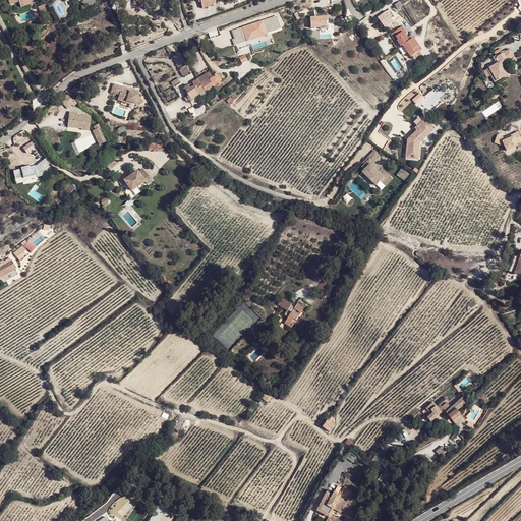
[(43,5),(38,7),(42,17),(47,15),(43,5)]
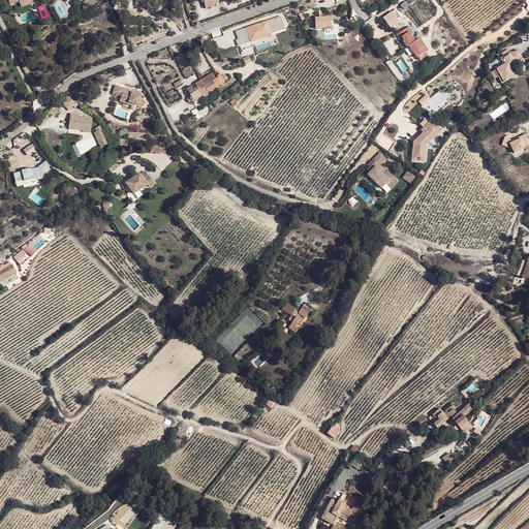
[(392,21),(395,19),(391,12),(383,18),(387,24),(392,21)]
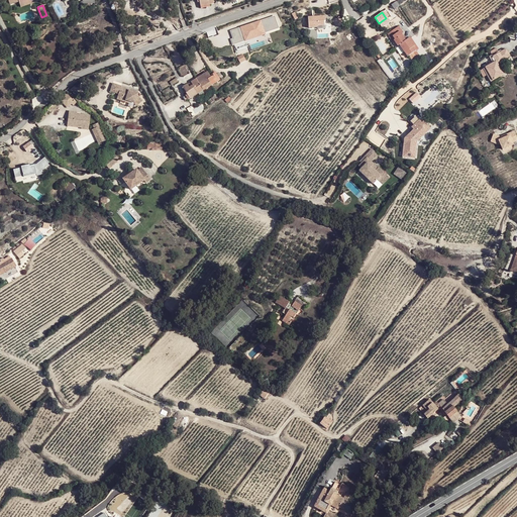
[(317,25),(324,25),(324,21),(325,21),(325,16),(308,17),(309,28),(317,27),(317,25)]
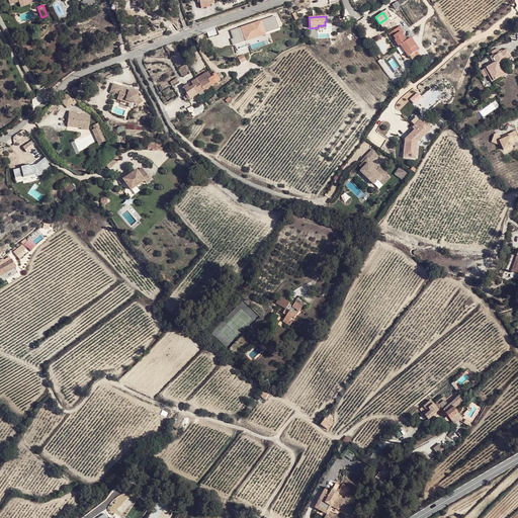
[(404,32),(400,26),(393,31),(391,32),(395,39),(399,46),(400,45),(407,40),(403,33),(404,32)]
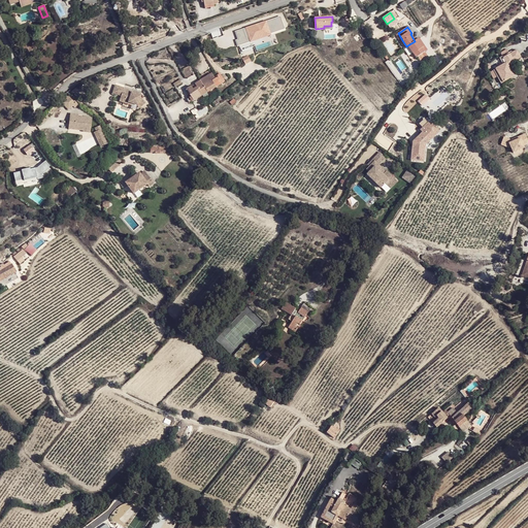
[(415,41),(407,45),(416,58),(426,51),(418,39),(415,41)]
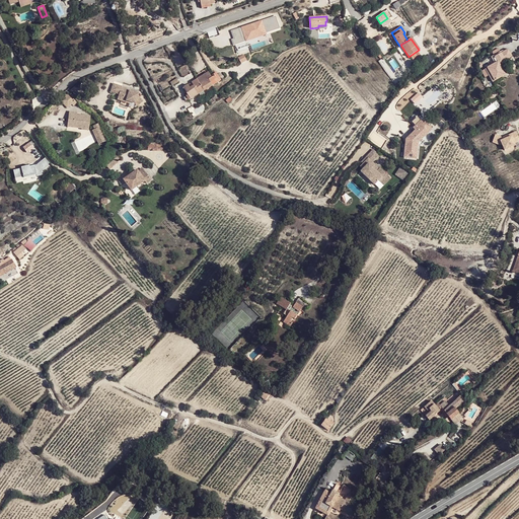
[(505,49),(491,58),(495,65),(485,69),(489,76),(493,83),(505,76),(500,65),(512,57),(508,50),(506,51),(505,49)]
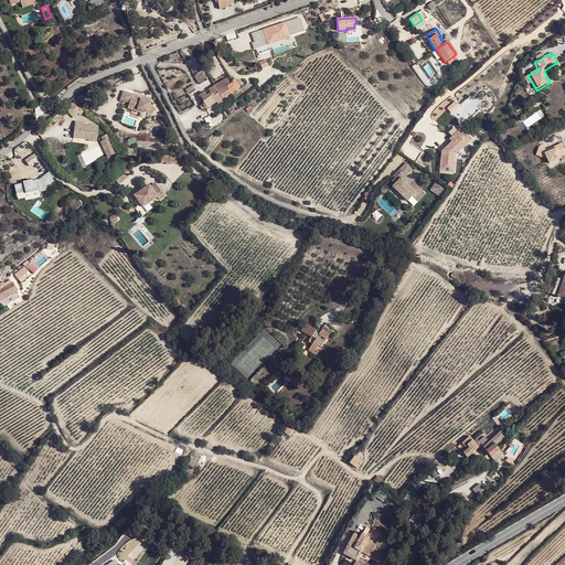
[(259,63),(263,68),(268,65),(265,60),(259,63)]
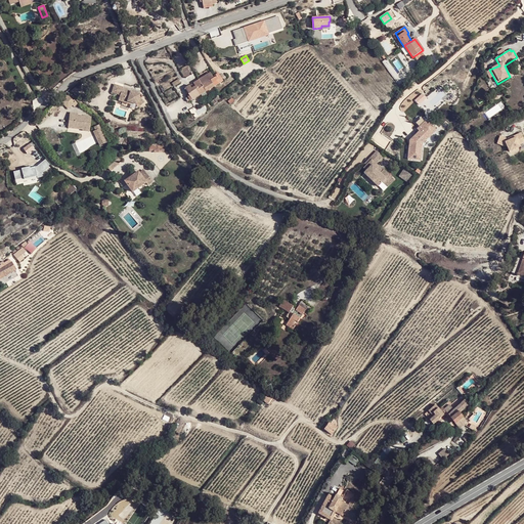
[(205,77),(199,80),(203,86),(210,81),(214,86),(223,81),(218,74),(213,77),(211,73),(205,77)]
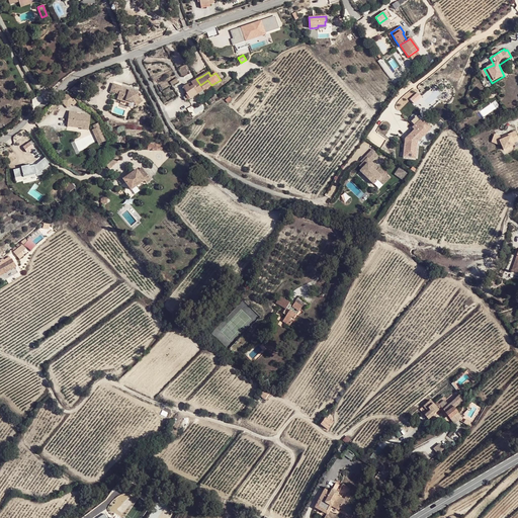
[(200,85),(196,79),(183,88),(186,93),(200,85)]
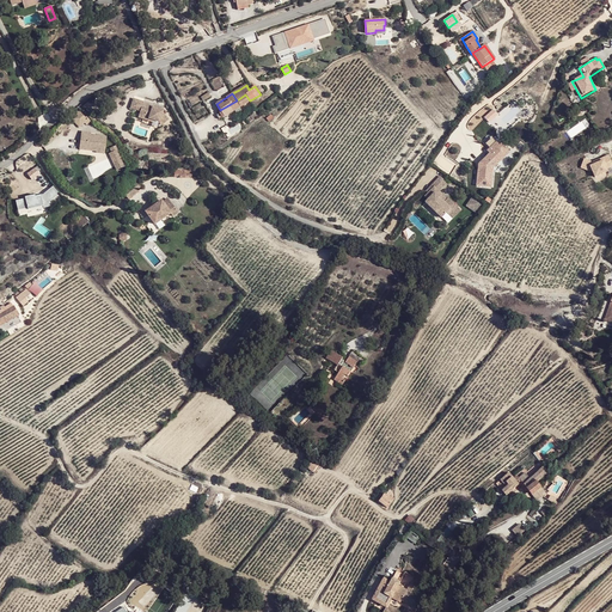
[(245,95),(237,101),(220,110),(221,112),(224,116),(237,109),(250,101),(245,95)]
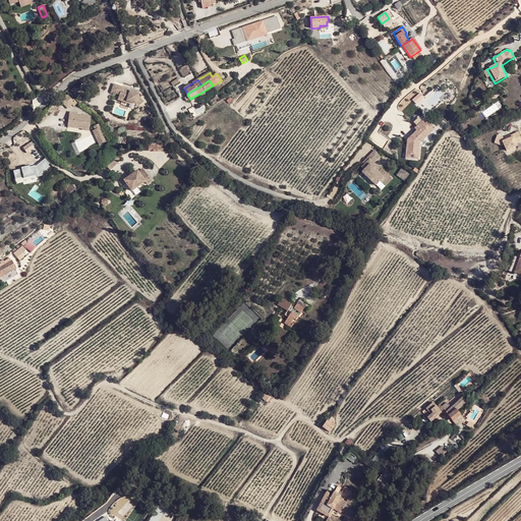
[(120,87),(118,85),(116,94),(120,96),(119,98),(123,99),(124,99),(123,101),(131,104),(136,105),(137,103),(140,106),(145,103),(139,96),(139,95),(134,94),(133,95),(130,93),(130,91),(122,89),(123,88),(120,87)]
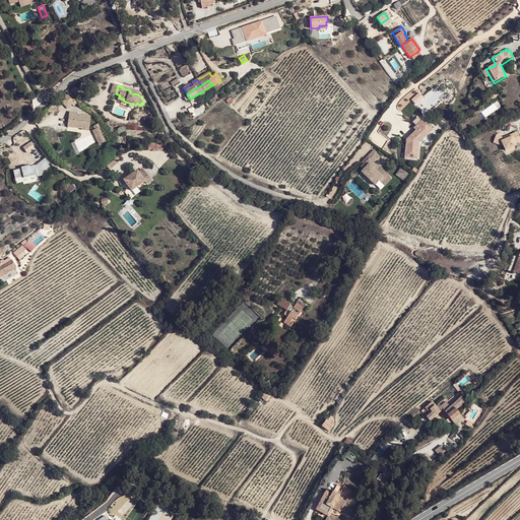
[(67,94),(61,101),(67,108),(72,104),(73,106),(77,103),(74,101),(73,102),(67,94)]
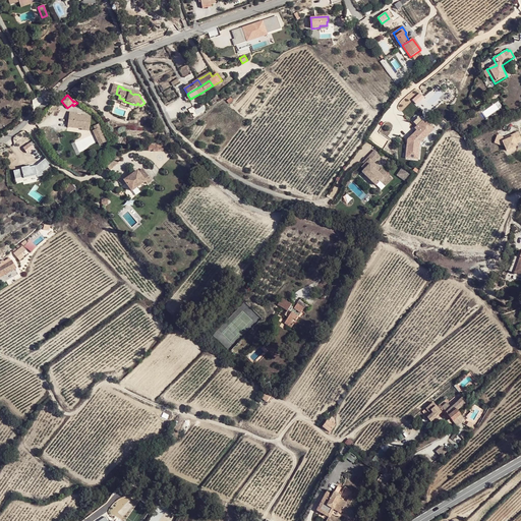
[(463,111),(470,106),(466,99),(459,104),(463,111)]
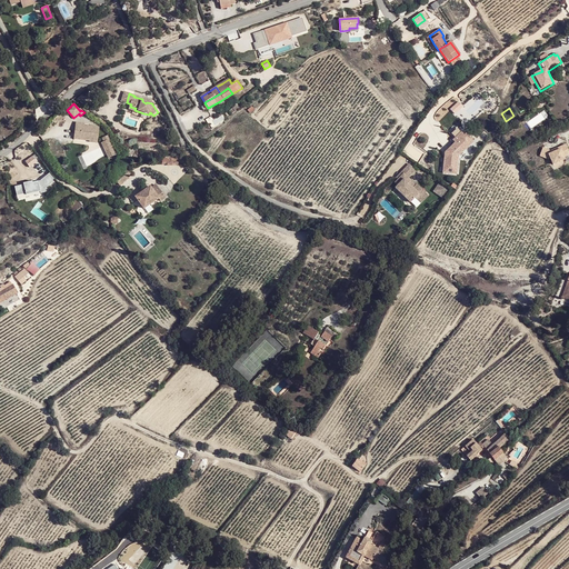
[(506,121),(501,113),(498,115),(496,117),(500,125),(506,121)]
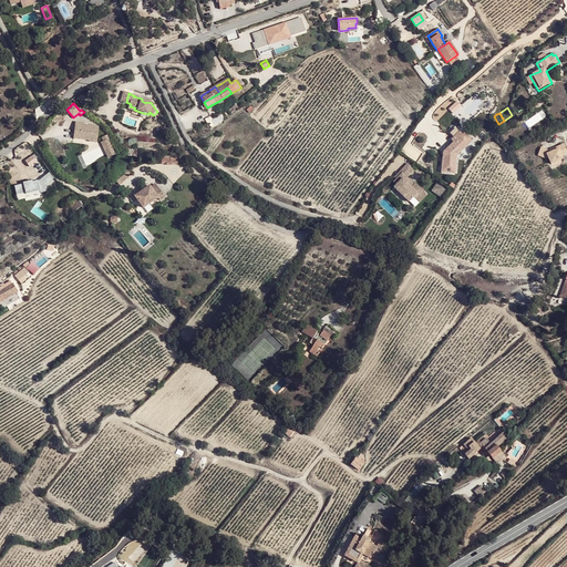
[(74,123),(72,141),(88,143),(88,144),(95,145),(98,130),(86,129),(85,132),(82,131),(83,129),(83,124),(74,123)]
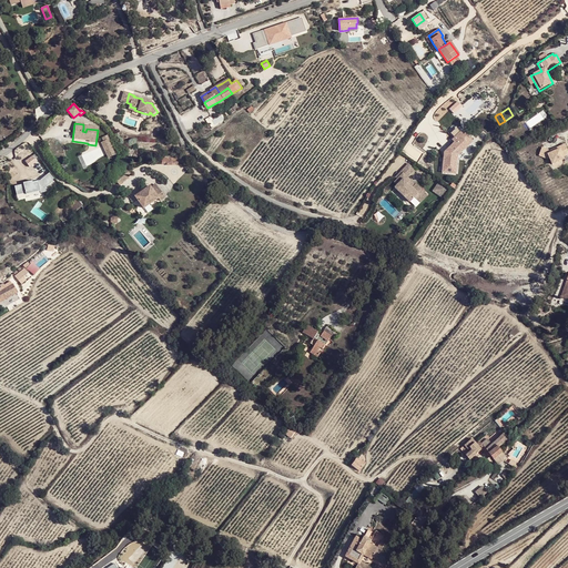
[(460,140),(467,146),(470,143),(462,135),(459,133),(458,134),(462,139),(460,140)]
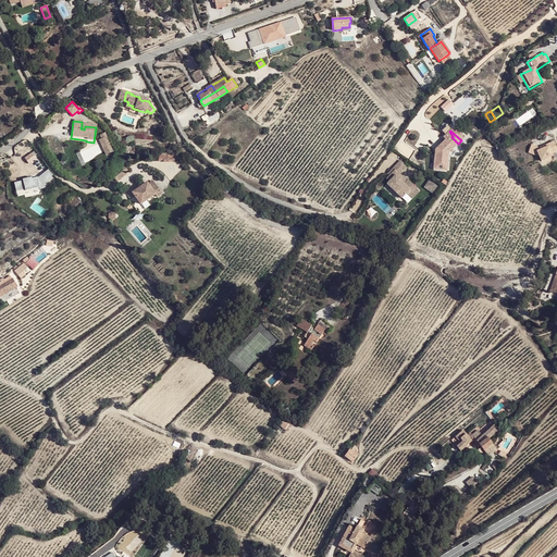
[(98,134),(104,153),(112,151),(106,132),(98,134)]
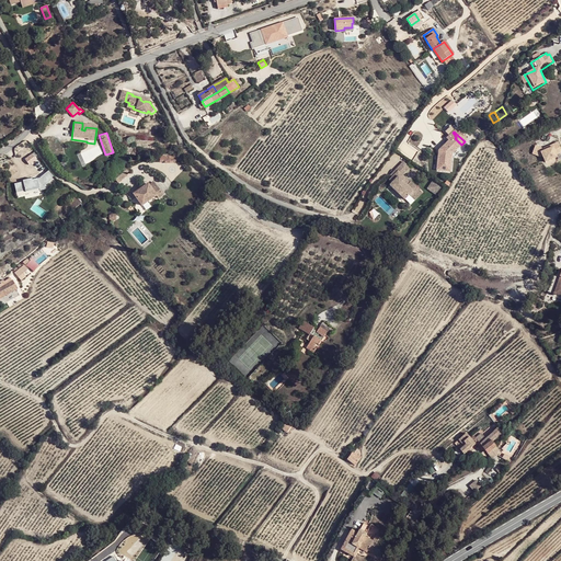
[(436,157),(435,173),(448,174),(449,158),(448,158),(448,156),(449,156),(461,145),(455,138),(456,137),(453,133),(451,133),(447,138),(444,140),(448,145),(443,149),(442,148),(441,148),(439,157),(436,157)]
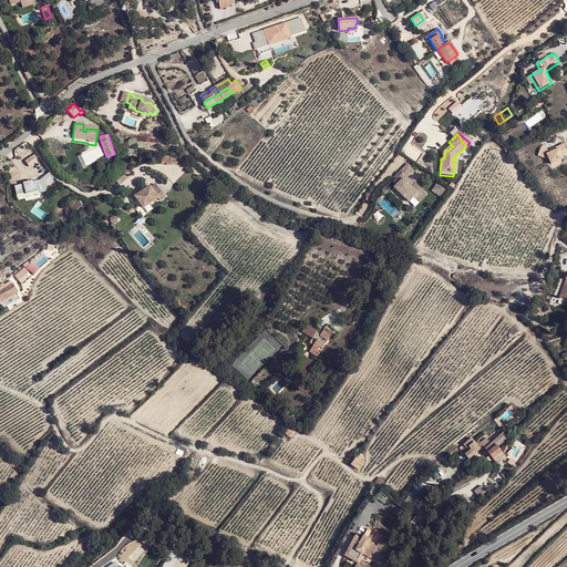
[(540,148),(538,156),(546,158),(548,157),(552,164),(564,158),(563,156),(566,154),(566,150),(564,144),(557,147),(558,148),(550,153),(549,151),(540,148)]
